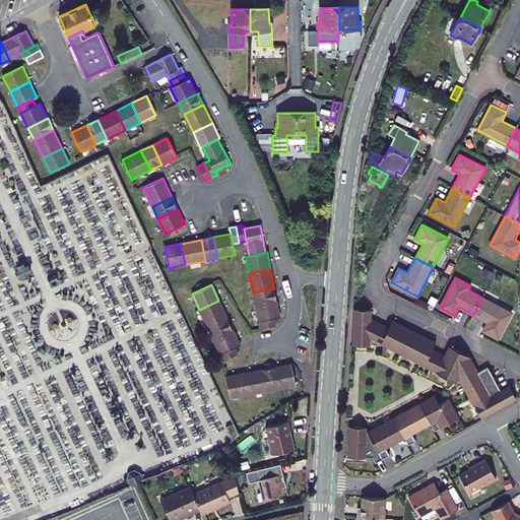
[(274,288),(253,293),(256,306),(277,302),(274,288)]
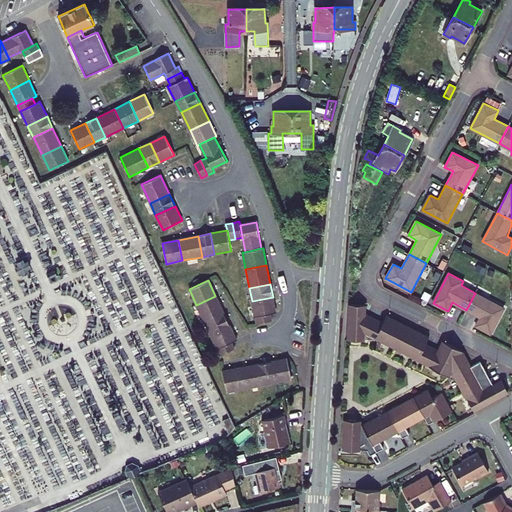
[(475,293),(466,310),(480,317),(476,326),(490,333),(504,308),(475,293)]
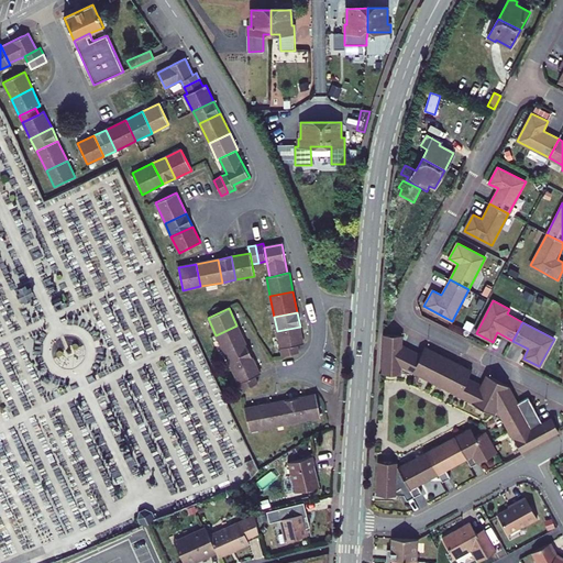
[(246,345),(236,326),(216,335),(224,355),(246,345)]
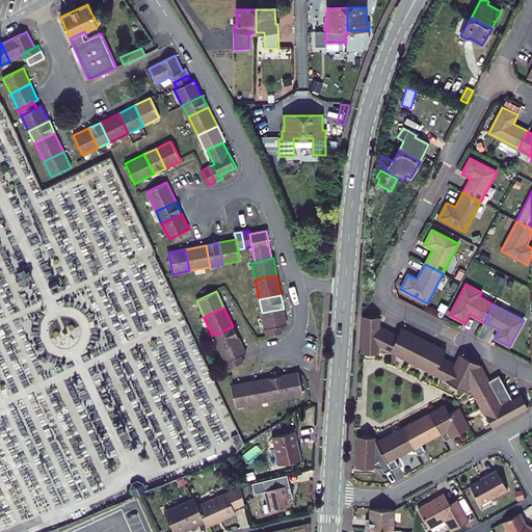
[(287,325),(284,309),(262,313),(266,337),(283,334),(282,326),(287,325)]
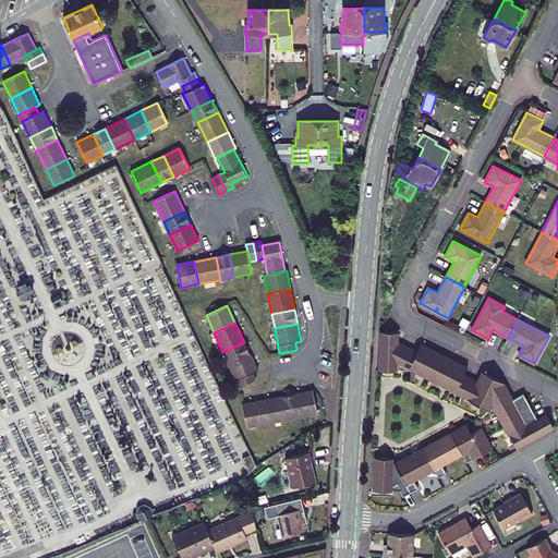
[(398,370),(402,370),(402,364),(410,351),(398,344),(398,341),(399,332),(380,331),(378,371),(397,371),(398,370)]
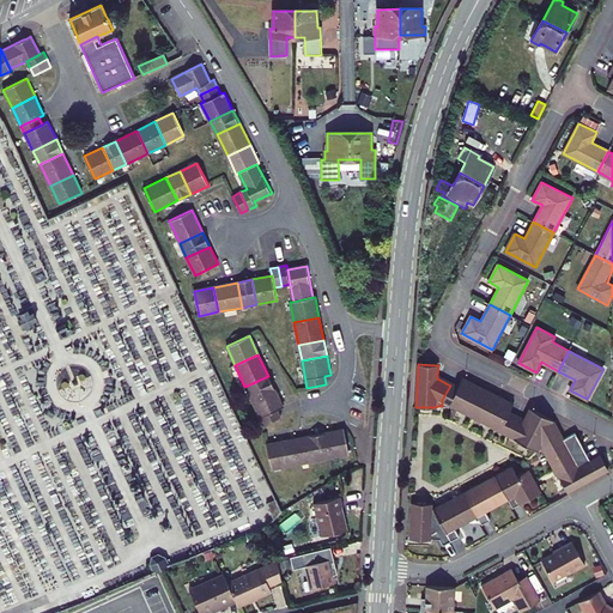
[(451,382),(437,375),(437,378),(450,386),(451,382)]
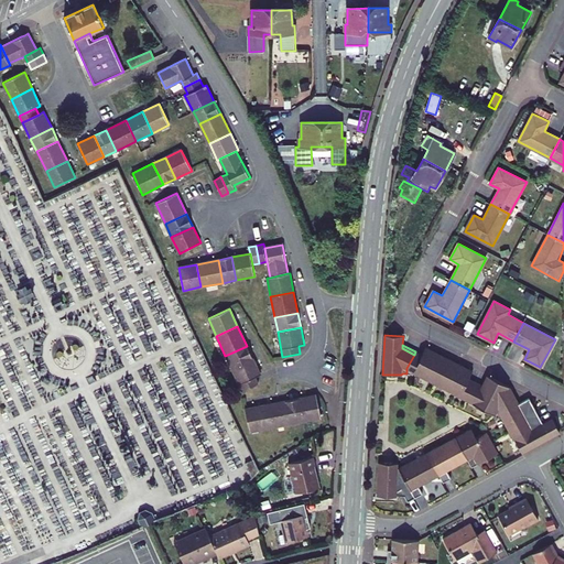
[(252,358),(247,346),(225,356),(231,368),(252,358)]
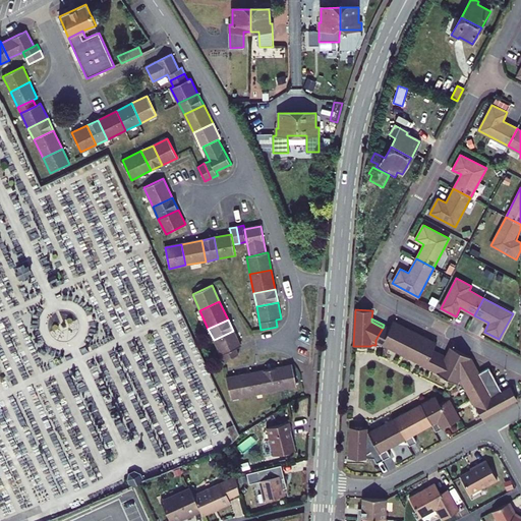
[(383,344),(404,354),(415,332),(397,323),(397,322),(395,321),(395,322),(394,321),(390,328),(389,331),(383,328),(375,340),(375,345),(382,345),(383,344)]
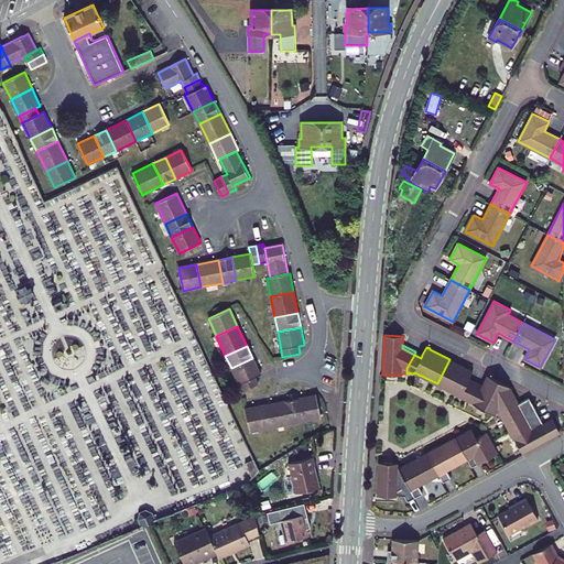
[(260,375),(252,358),(231,368),(242,392),(258,384),(255,378),(260,375)]
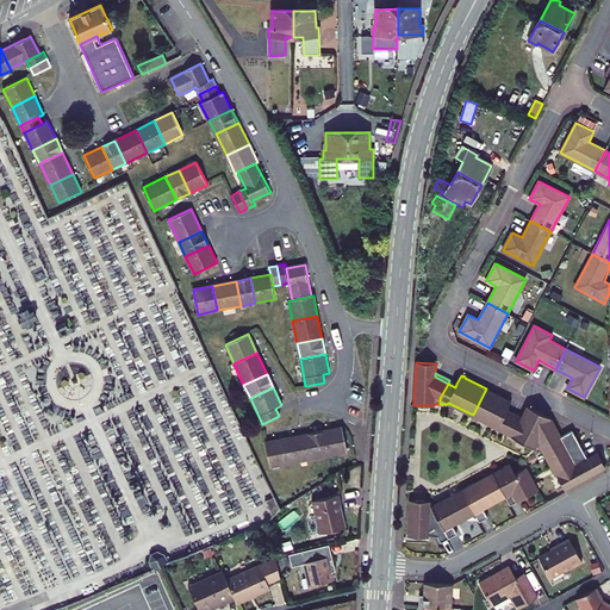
[(489,425),(504,433),(512,416),(505,412),(508,409),(511,400),(510,400),(510,399),(508,398),(508,399),(486,388),(473,415),(490,423),(489,425)]
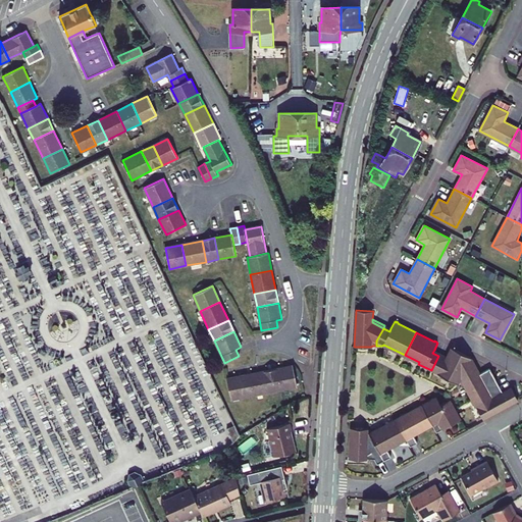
[(460,379),(470,360),(471,358),(451,347),(447,356),(445,359),(438,356),(431,370),(458,383),(460,379)]
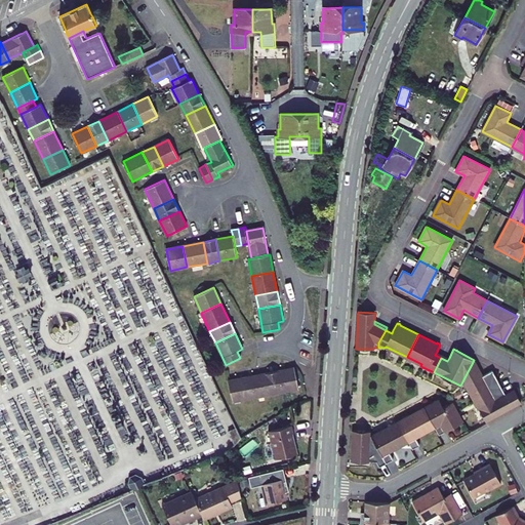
[(462,381),(475,403),(483,398),(498,390),(495,384),(498,382),(492,370),(483,375),(475,361),(473,362),(462,381)]
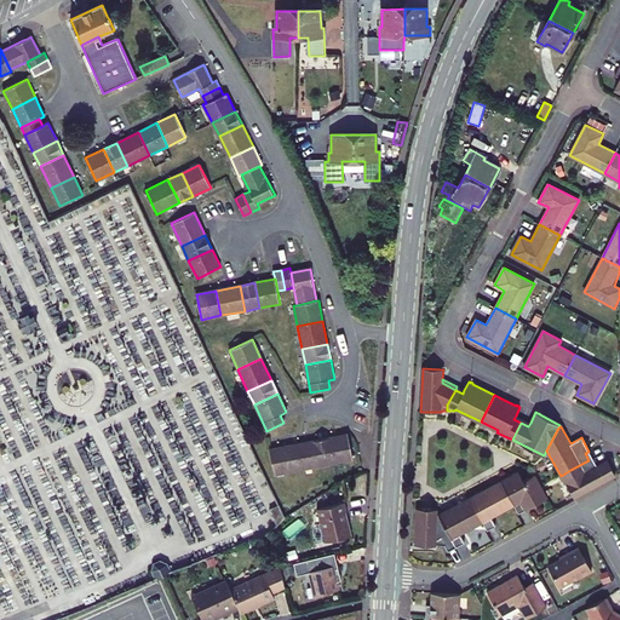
[(352,459),(348,434),(328,438),(333,463),(352,459)]
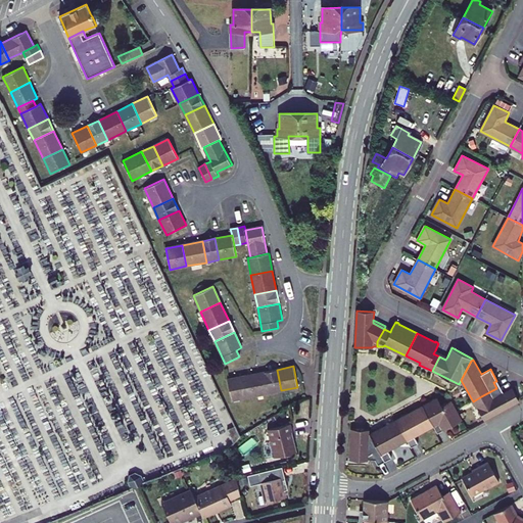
[(281,390),(277,370),(264,372),(269,393),(281,390)]
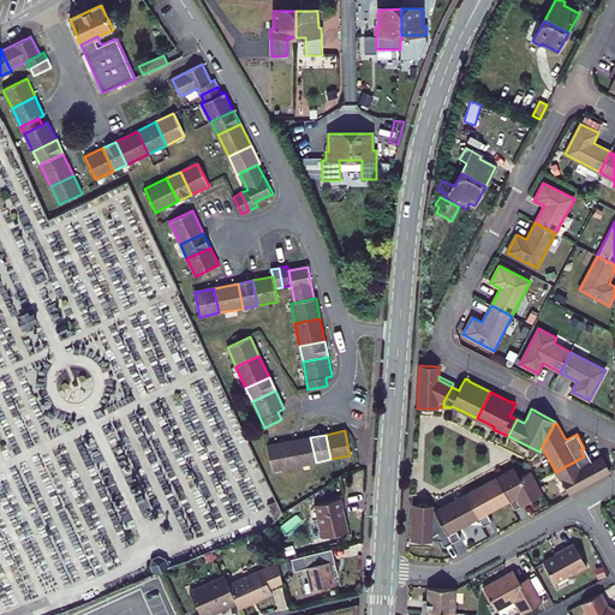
[(316,463),(310,437),(287,442),(292,467),(316,463)]
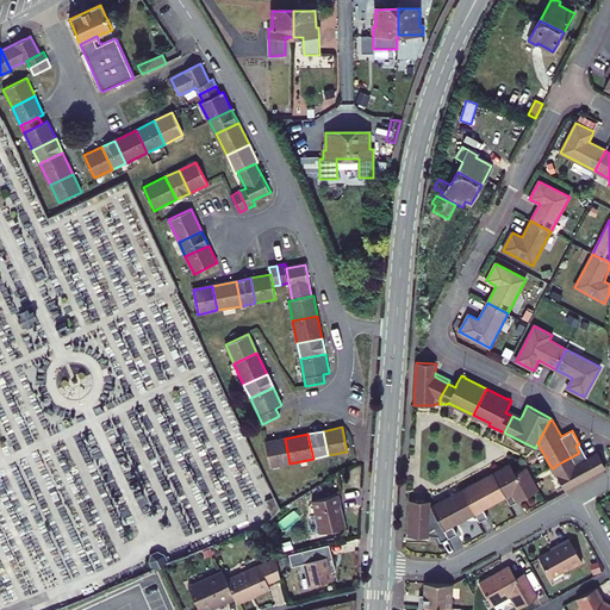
[(290,464),(285,439),(265,442),(269,467),(290,464)]
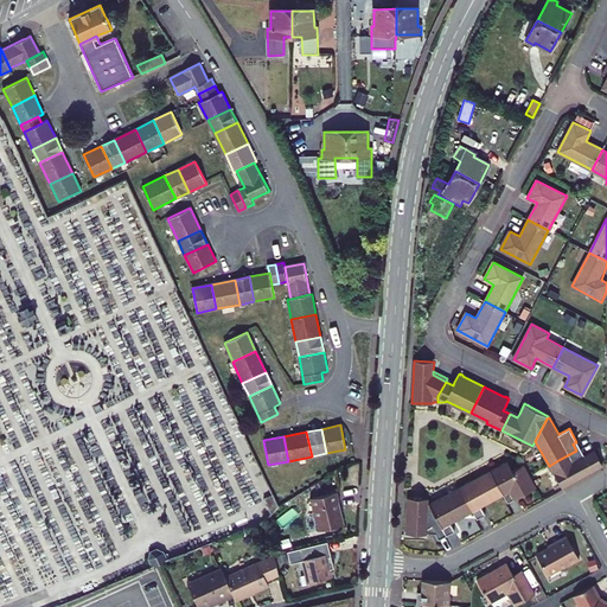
[(558,460),(549,466),(553,473),(554,473),(562,487),(602,465),(594,451),(585,455),(580,458),(576,451),(558,460)]
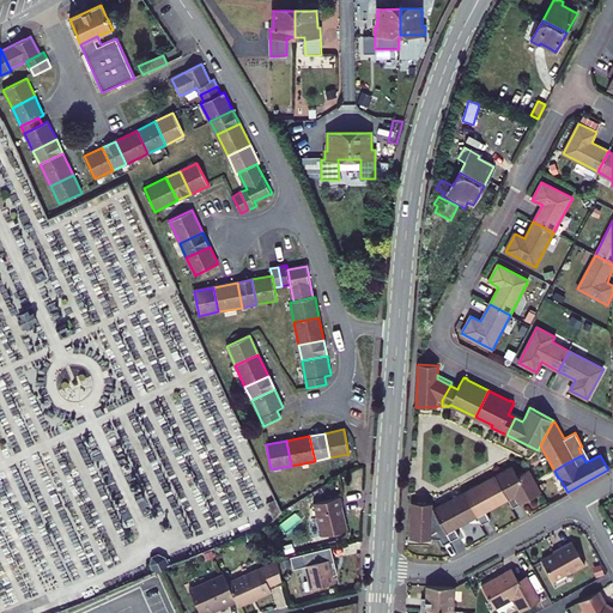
[(513,465),(495,475),(496,475),(509,499),(513,508),(541,492),(535,480),(529,468),(517,474),(513,465)]
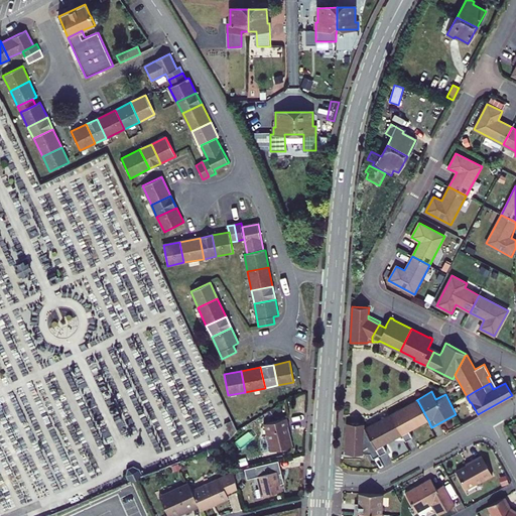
[(417,400),(402,408),(401,408),(391,414),(402,434),(405,441),(413,437),(409,430),(428,420),(417,400)]
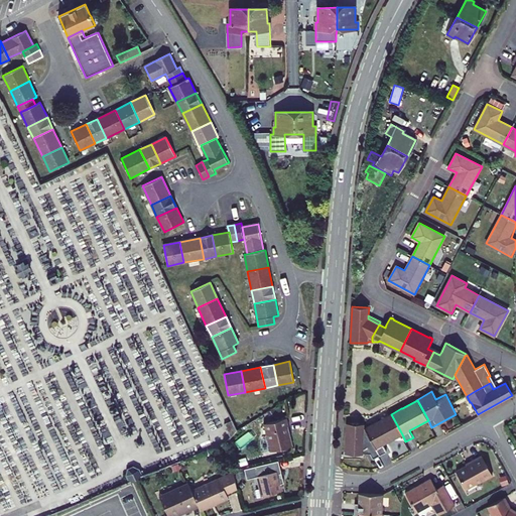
[(376,422),(365,427),(374,443),(380,456),(387,452),(383,444),(402,434),(391,414),(376,422)]
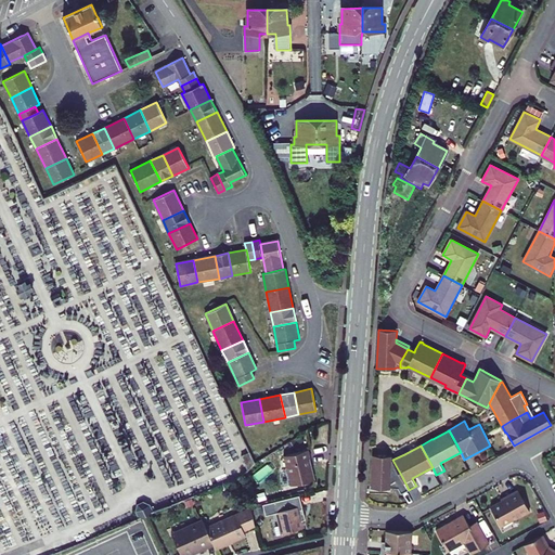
[(291,486),(314,479),(312,470),(310,470),(308,459),(309,459),(307,450),(284,455),(291,486)]
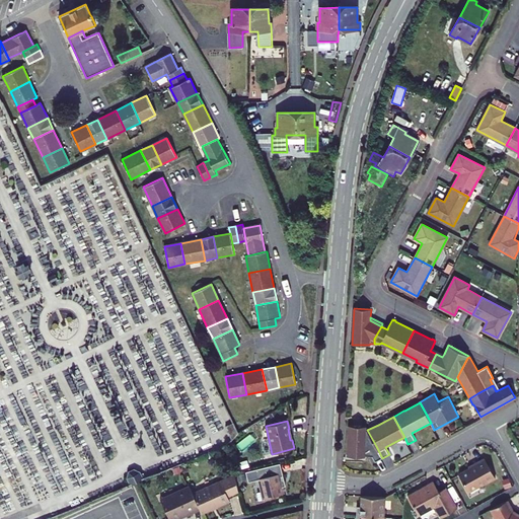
[(233,423),(226,426),(232,440),(238,433),(233,423)]
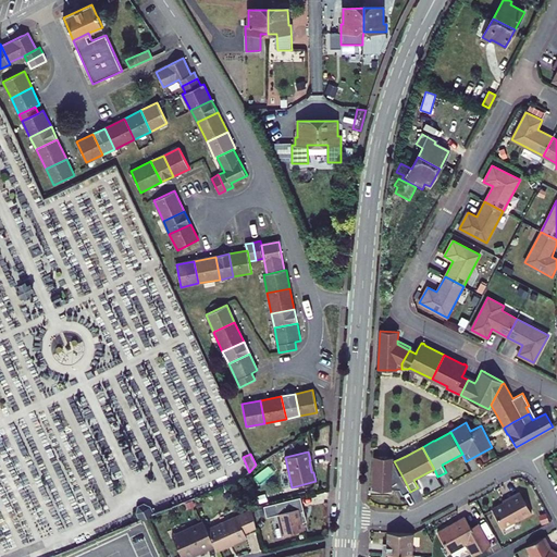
[(393,457),(374,457),(373,490),(392,491),(392,489),(392,485),(396,483),(399,490),(403,495),(410,492),(404,479),(394,461),(393,462),(393,457)]
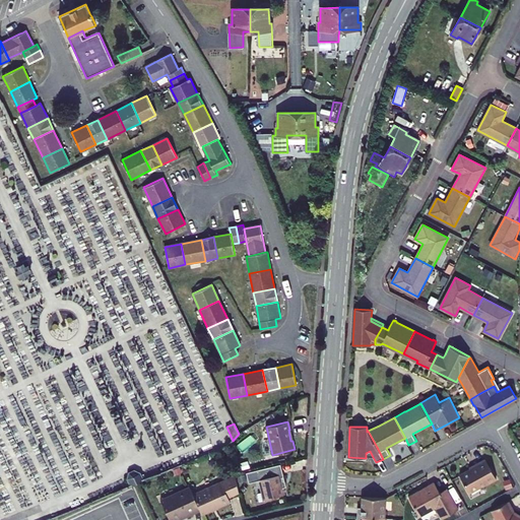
[(497,479),(485,459),(474,465),(475,467),(470,470),(460,475),(469,493),(483,484),(484,485),(497,479)]
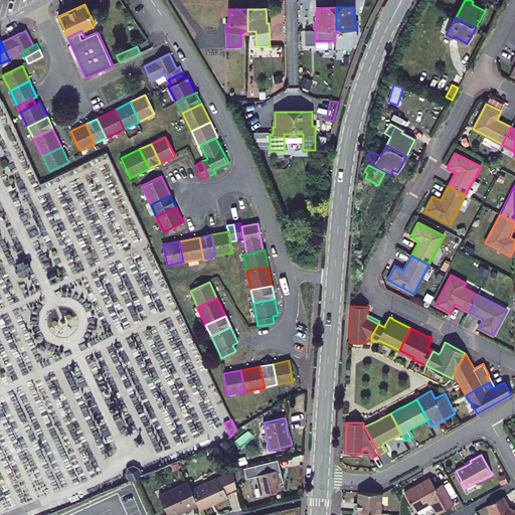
[(136,478),(142,475),(139,469),(133,466),(127,468),(126,475),(129,481),(136,478)]
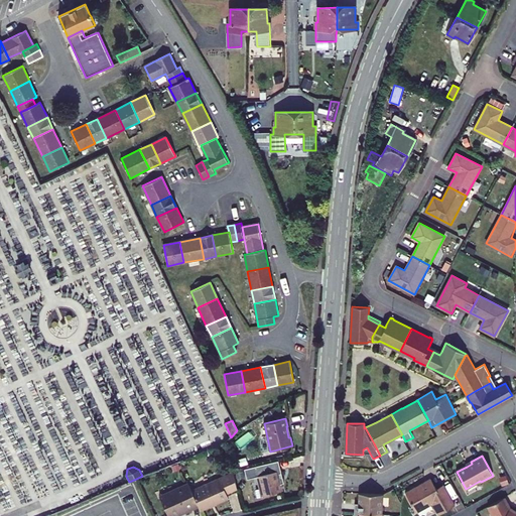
[(256,476),(261,496),(282,491),(277,471),(256,476)]
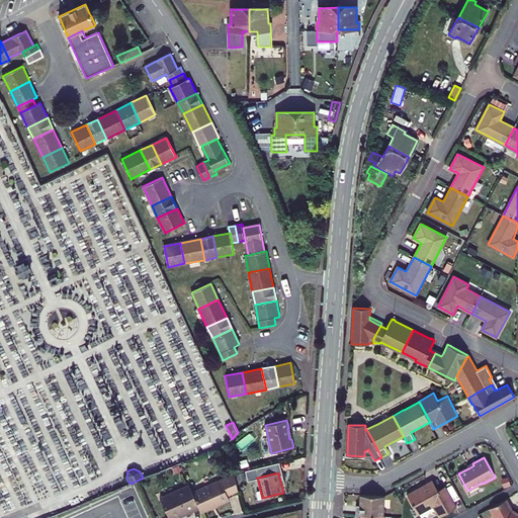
[(199,509),(201,513),(230,500),(228,496),(238,491),(234,473),(192,493),(199,509)]
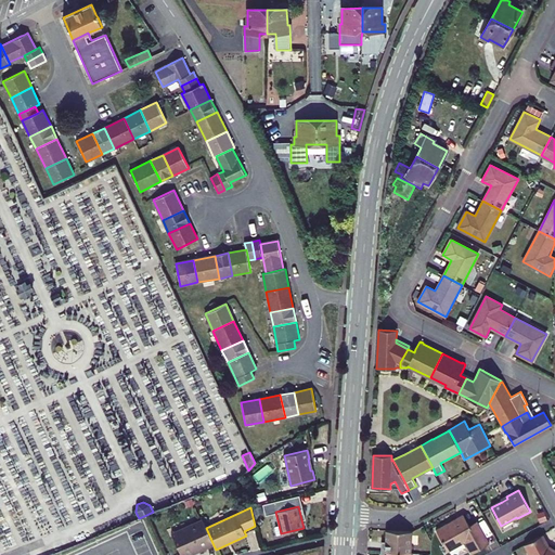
[(477,521),(469,526),(463,515),(450,521),(452,525),(448,526),(447,524),(436,529),(444,544),(448,550),(448,551),(465,542),(472,553),(489,543),(477,521)]
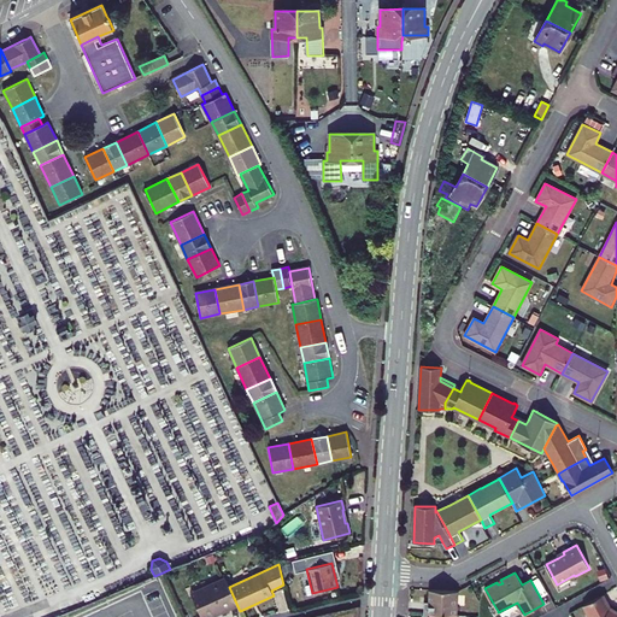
[(229,587),(225,577),(191,593),(200,616),(206,616),(212,615),(218,612),(219,613),(238,606),(229,587)]
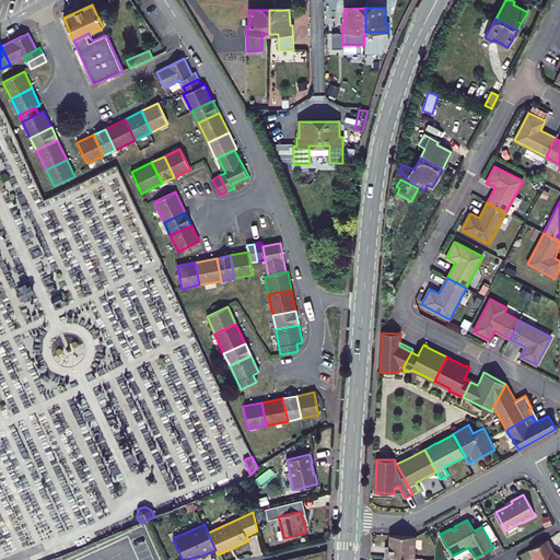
[(385,557),(415,558),(416,536),(403,536),(391,535),(389,535),(389,546),(385,546),(385,557)]
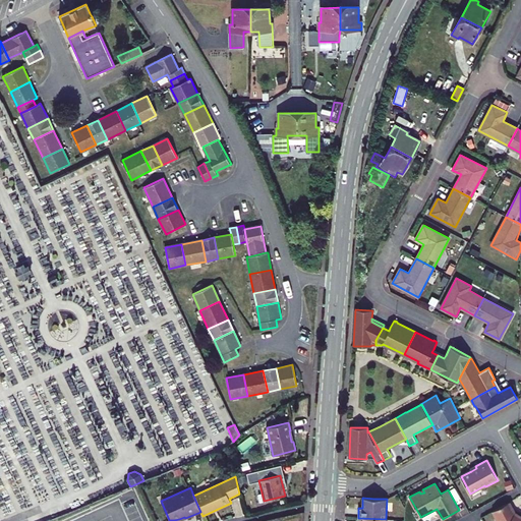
[(520,520),(520,515),(515,512),(510,502),(493,511),(497,520),(520,520)]
